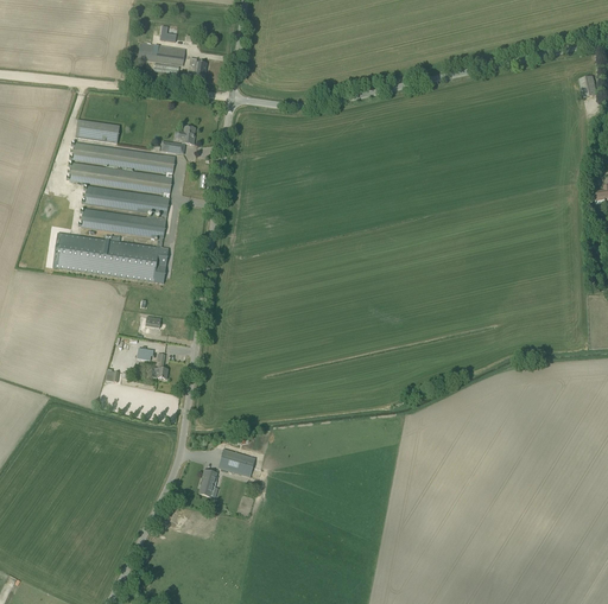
[(146,37),(157,37),(157,18),(152,18),(152,21),(146,21),(146,37)]
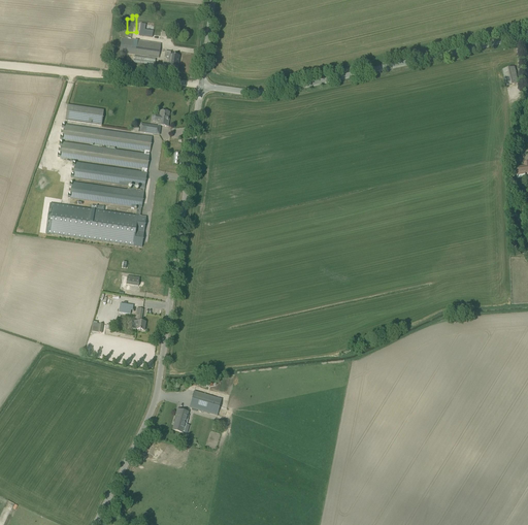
[(144,21),(140,21),(138,32),(151,34),(152,28),(143,27),(144,21)]
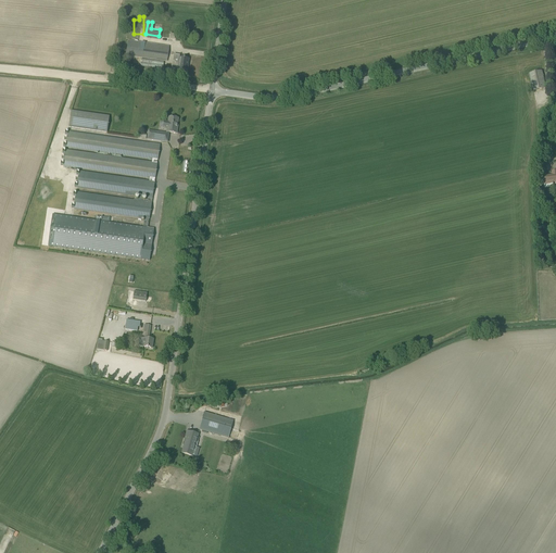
[(126,52),(167,59),(168,44),(128,38),(126,52)]
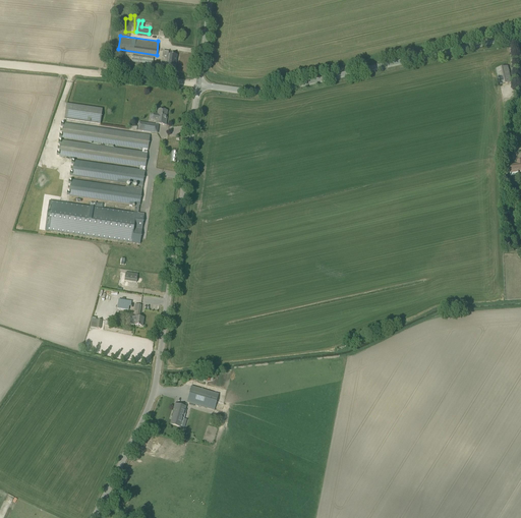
[(164,63),(172,64),(172,63),(175,63),(177,53),(168,52),(168,53),(164,52),(163,56),(165,56),(164,63)]
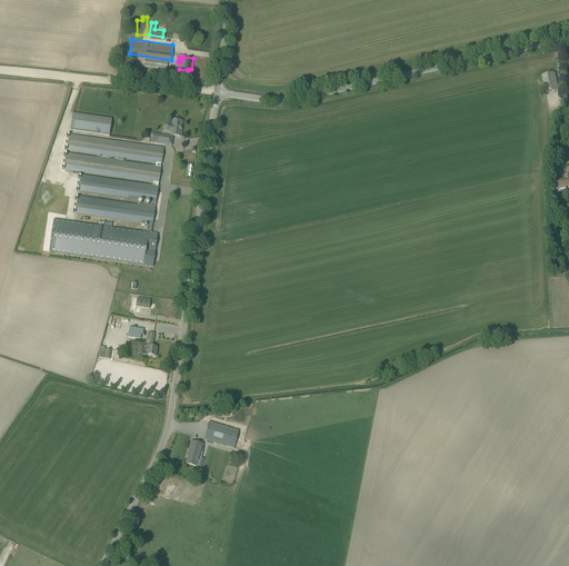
[(541,71),(542,77),(545,89),(558,86),(553,68),(541,71)]
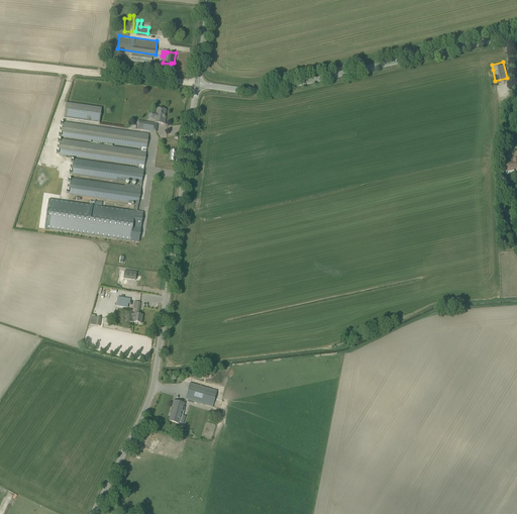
[(99,120),(101,105),(66,100),(64,115),(99,120)]
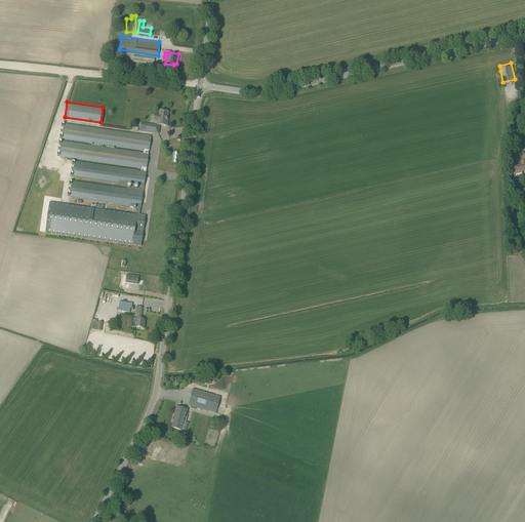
[(159,120),(159,122),(166,123),(167,117),(168,109),(166,109),(166,108),(165,107),(164,107),(163,107),(162,107),(161,108),(159,108),(159,113),(157,113),(156,119),(159,120)]
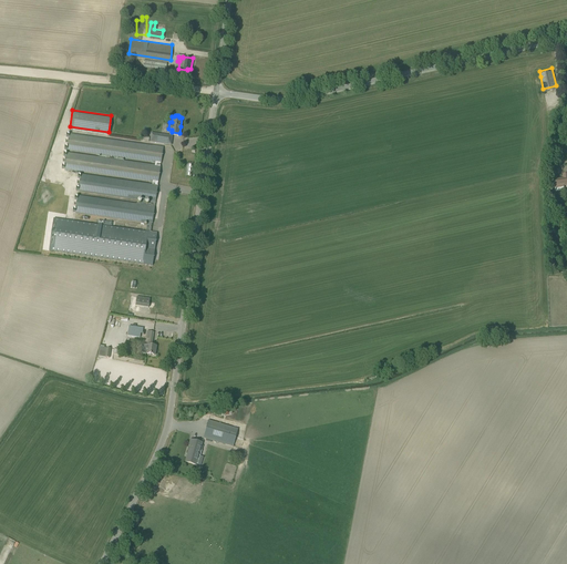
[(161,161),(163,144),(69,131),(66,147),(155,160),(161,161)]
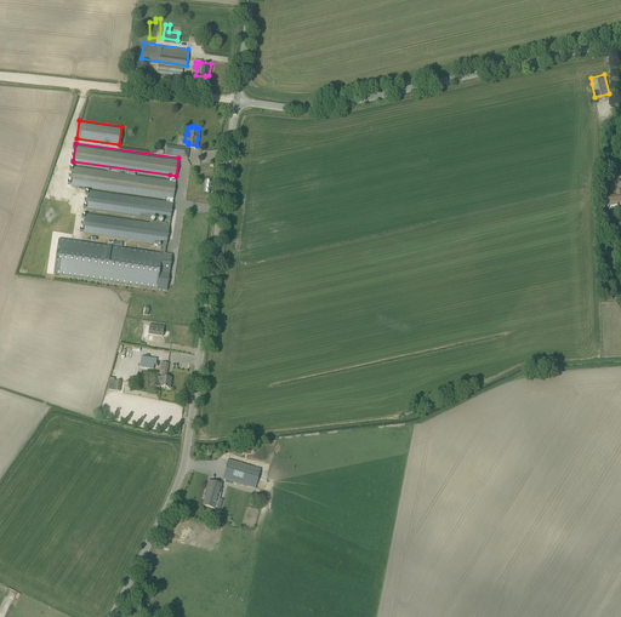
[(180,154),(181,146),(166,143),(165,152),(180,154)]
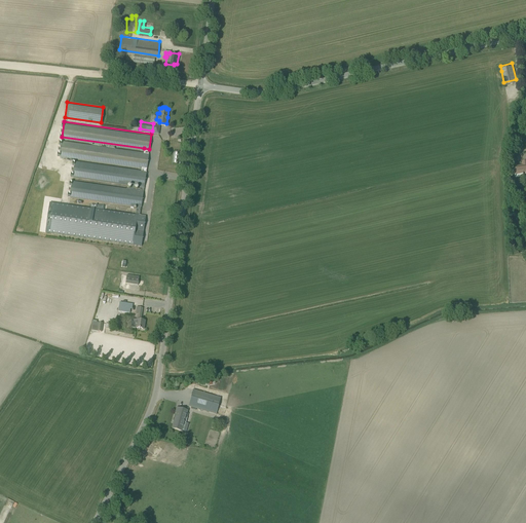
[(147,166),(149,151),(148,151),(149,149),(144,148),(144,151),(62,139),(60,154),(142,165),(147,166)]
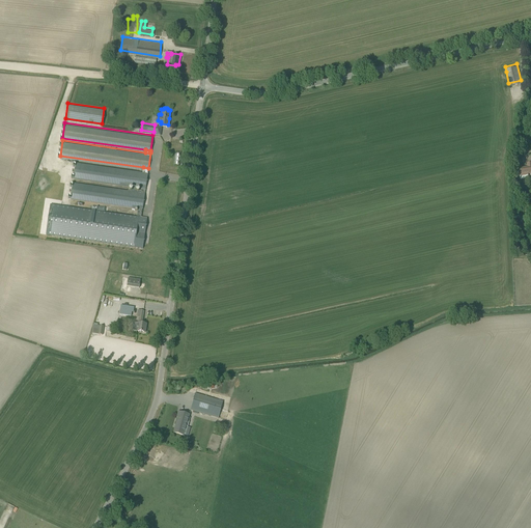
[(519,165),(520,172),(521,176),(529,175),(528,171),(530,170),(530,160),(527,161),(527,164),(519,165)]
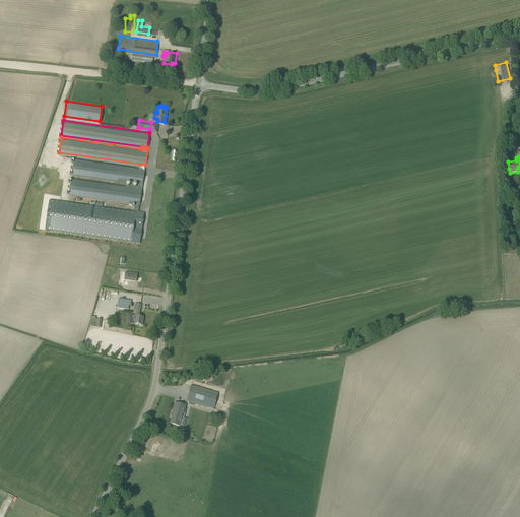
[(72,172),(139,182),(142,182),(144,170),(145,170),(145,168),(144,168),(145,165),(140,164),(139,167),(74,157),(72,172)]
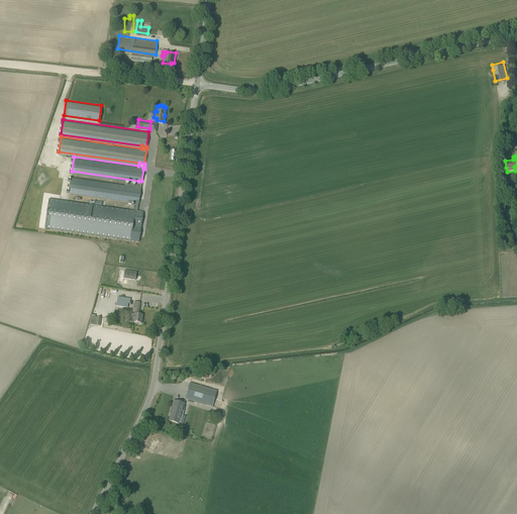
[(69,191),(134,200),(138,201),(141,181),(138,181),(137,186),(71,176),(69,191)]
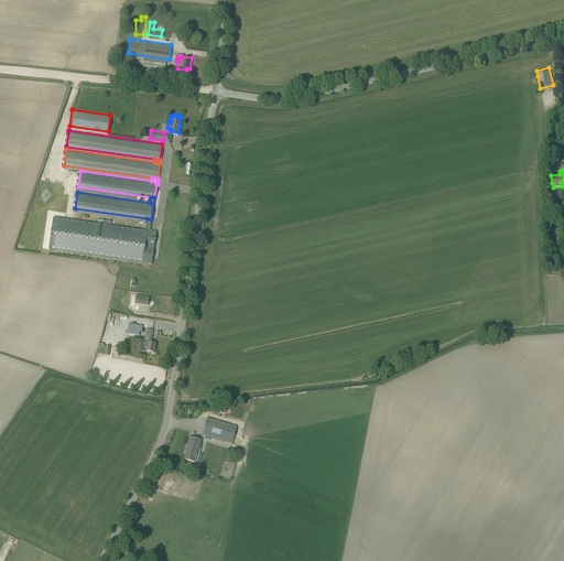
[(51,229),(49,246),(69,249),(140,259),(145,260),(152,261),(156,228),(150,228),(145,227),(74,216),(53,214),(51,229)]
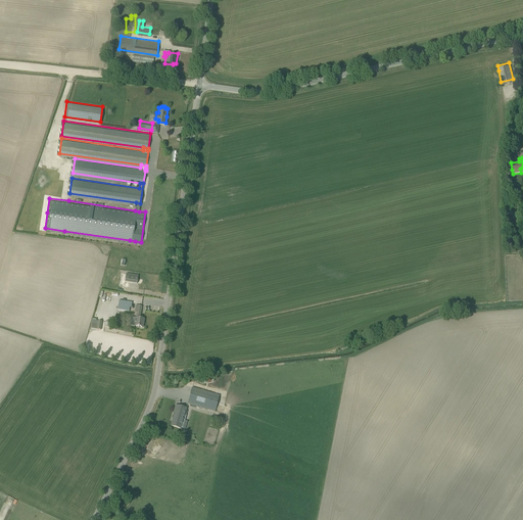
[(125,279),(137,281),(138,273),(126,271),(125,279)]
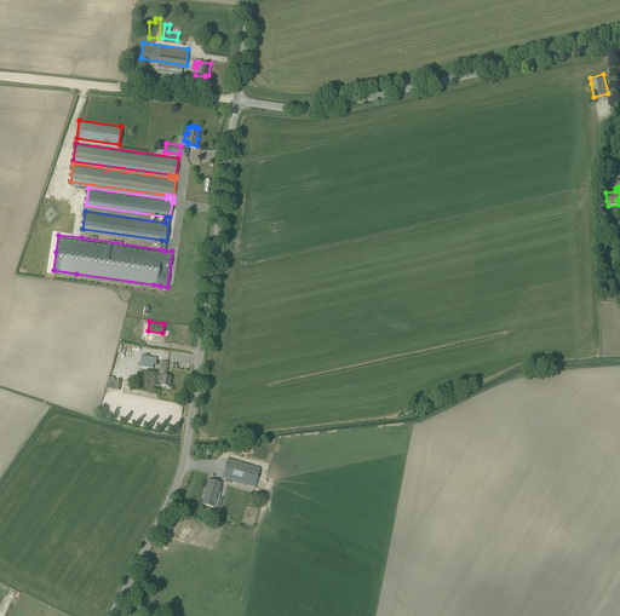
[(155,373),(154,383),(159,383),(164,384),(170,385),(171,375),(166,374),(168,360),(162,360),(161,368),(161,374),(155,373)]
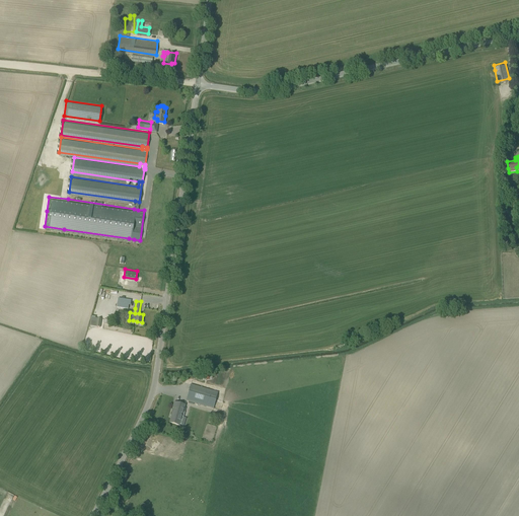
[(186,397),(191,399),(213,406),(218,389),(191,382),(186,397)]
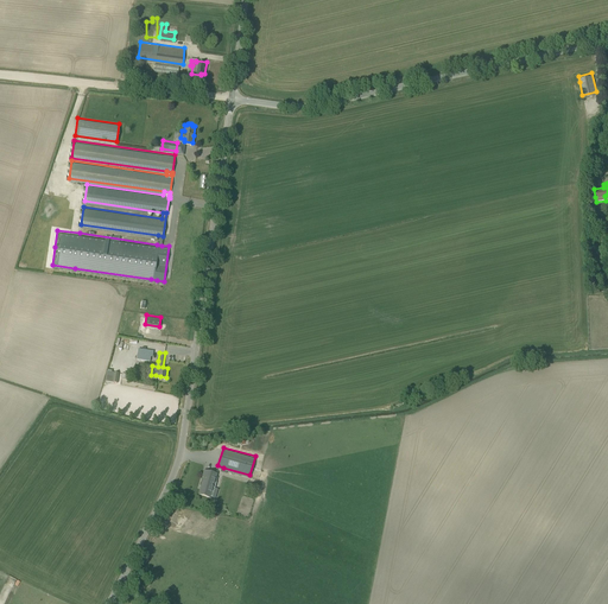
[(202,475),(204,475),(198,491),(209,495),(216,471),(204,468),(202,475)]
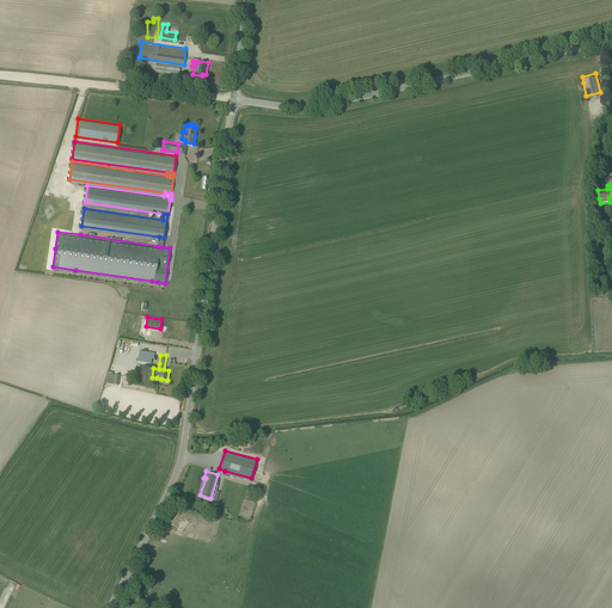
All buildings are outlined.
